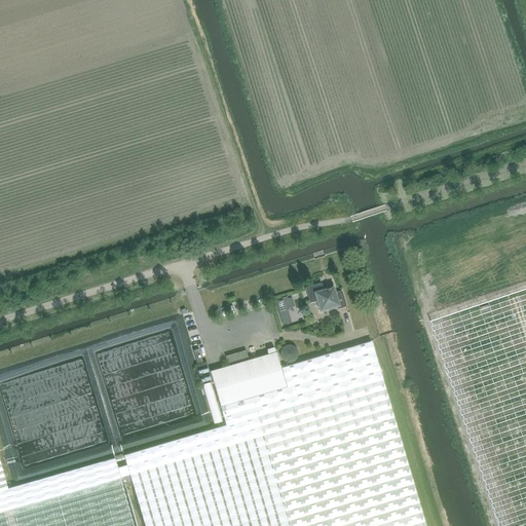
[(317,300),(321,311),(337,306),(338,308),(345,306),(341,292),(334,294),(333,289),(323,292),(321,285),(306,289),(310,302),(317,300)]
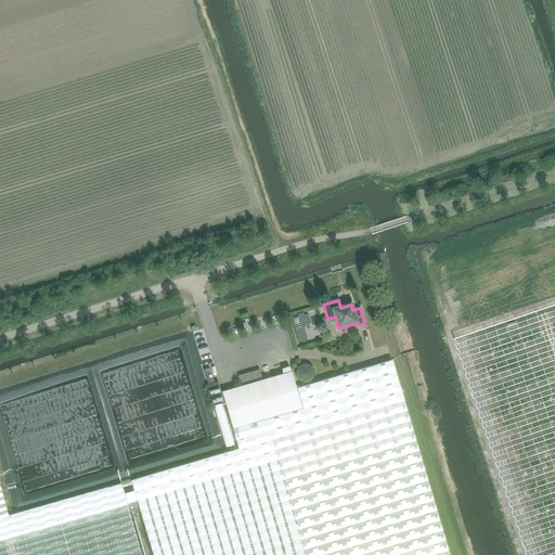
[(554,554),(554,305),(456,339),(527,554),(554,554)]
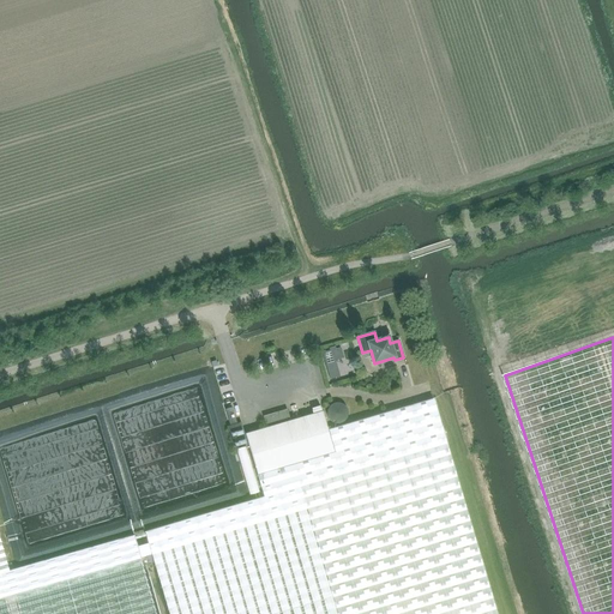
[(335,452),(257,475),(264,497),(144,533),(168,613),(495,613),(433,398),(327,429),(335,452)]
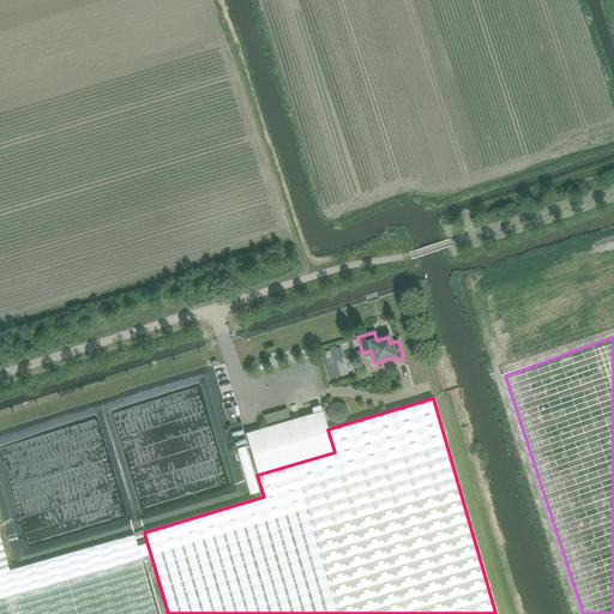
[(230,425),(236,423),(232,407),(226,409),(230,425)]
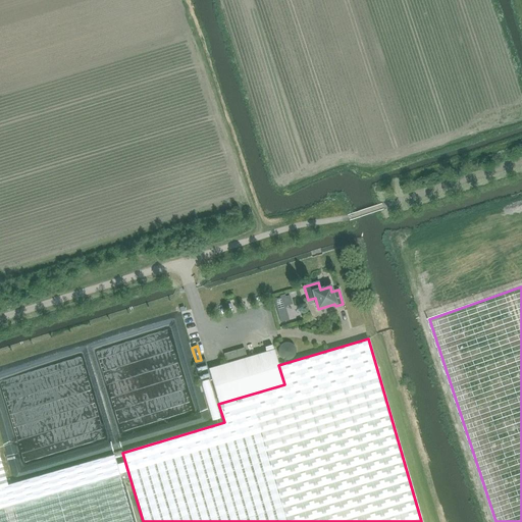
[(208,369),(218,404),(284,384),(278,365),(274,350),(247,358),(244,348),(223,354),(226,364),(208,369)]
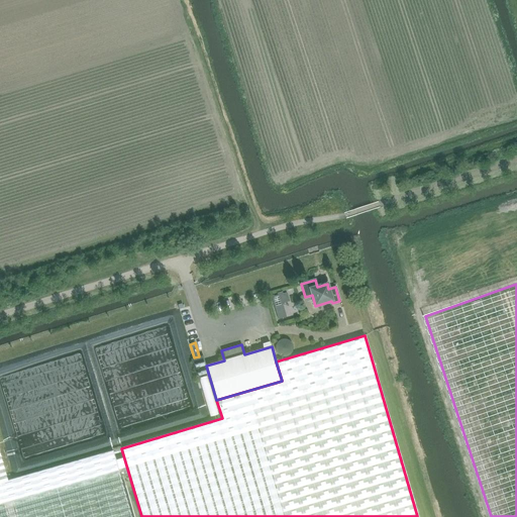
[(208,374),(203,355),(199,356),(194,357),(191,358),(196,377),(208,374)]
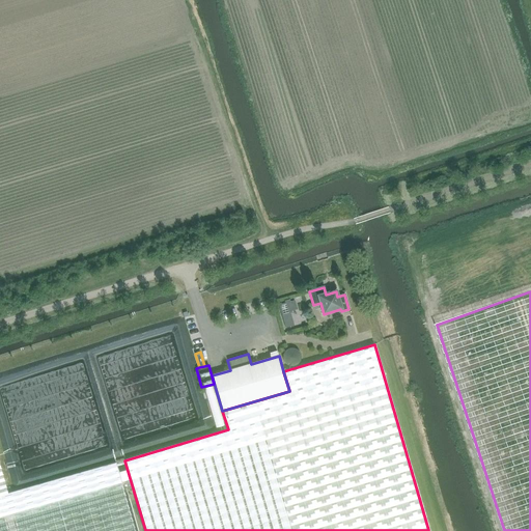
[(0,530),(142,530),(122,460),(7,494),(0,466),(0,530)]
